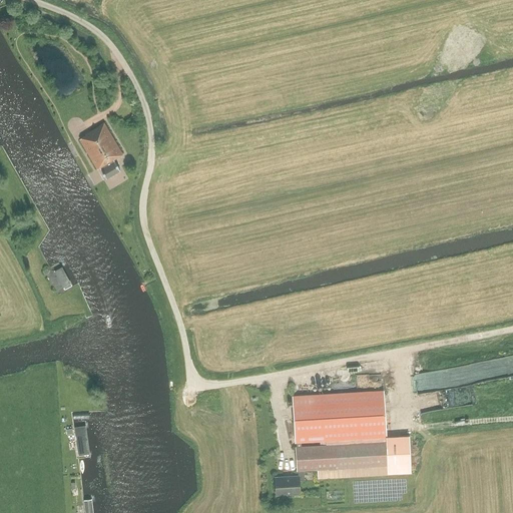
[(113,160),(123,154),(104,122),(85,133),(86,135),(79,140),(97,170),(100,168),(106,179),(120,171),(113,160)]
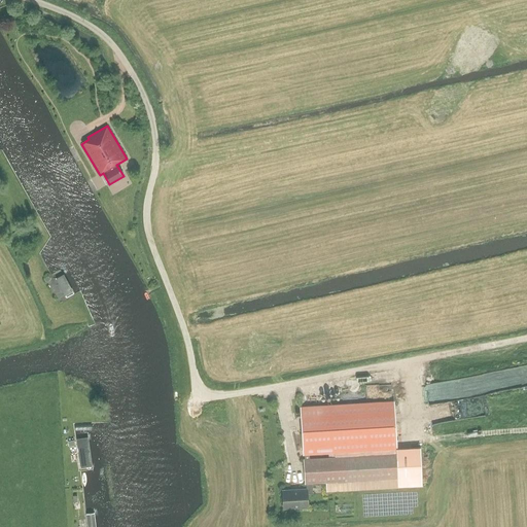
[(65,297),(73,293),(63,276),(56,280),(65,297)]
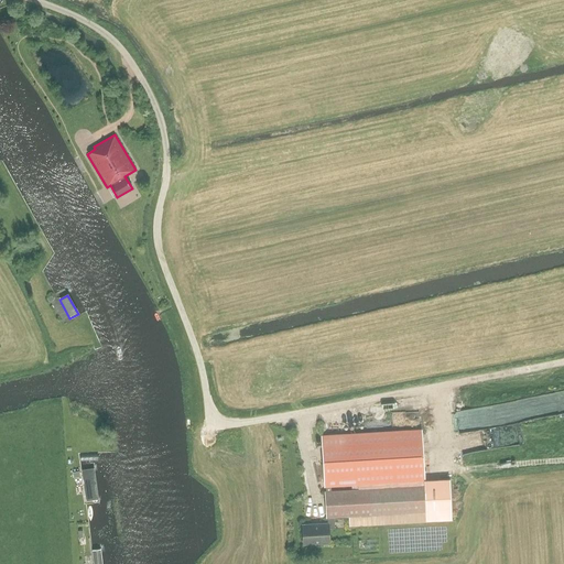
[(302,524),(303,544),(329,543),(328,529),(335,529),(334,518),(348,517),(349,525),(452,520),(448,478),(424,480),(422,430),(322,435),(325,487),(326,487),(326,491),(325,491),(326,518),(327,518),(328,523),(302,524)]
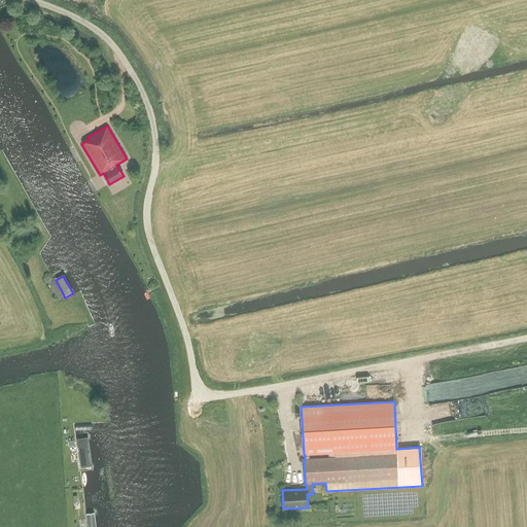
[(90,438),(77,441),(81,471),(94,469),(90,438)]
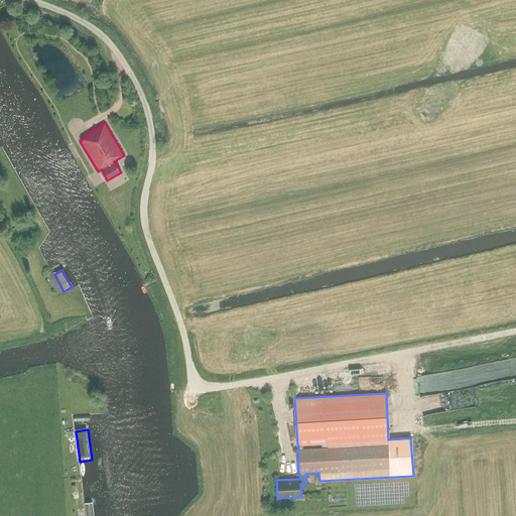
[(94,515),(94,503),(86,504),(86,515),(94,515)]
